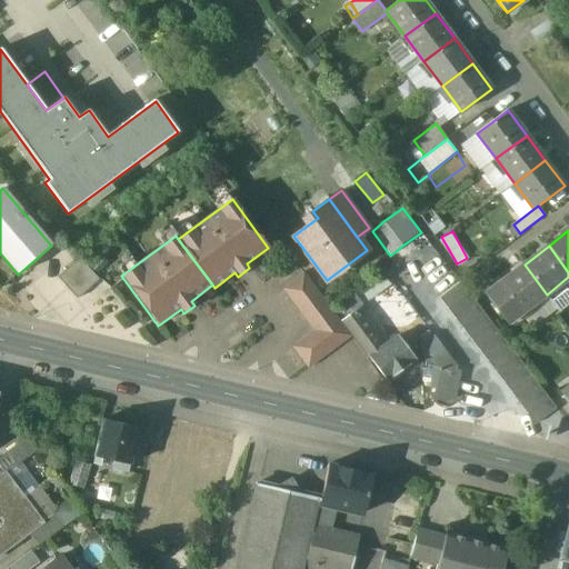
[(79,259),(57,279),(76,301),(98,281),(79,259)]
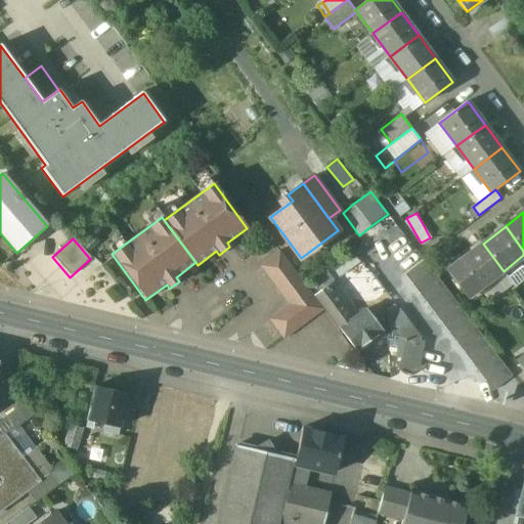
[(483,244),(460,261),(480,289),(504,271),(483,244)]
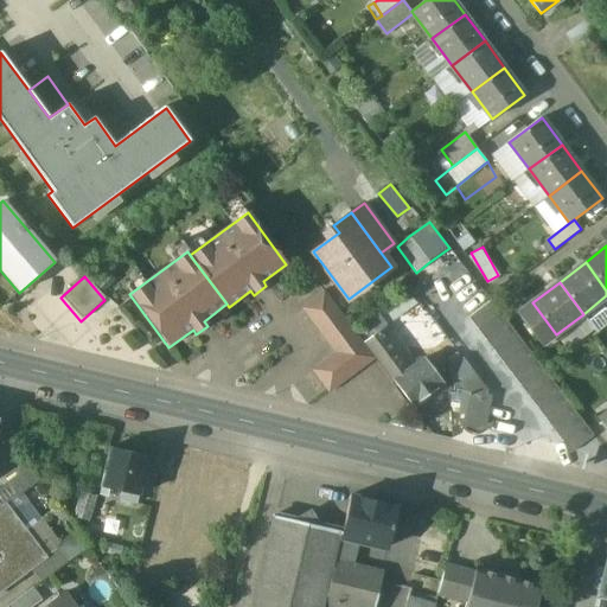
[(357,336),(324,291),(301,308),(334,352),(357,336)]
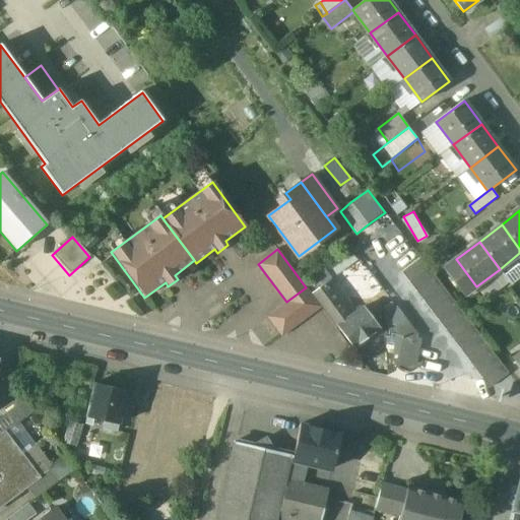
[(402,273),(409,282),(428,268),(420,259),(402,273)]
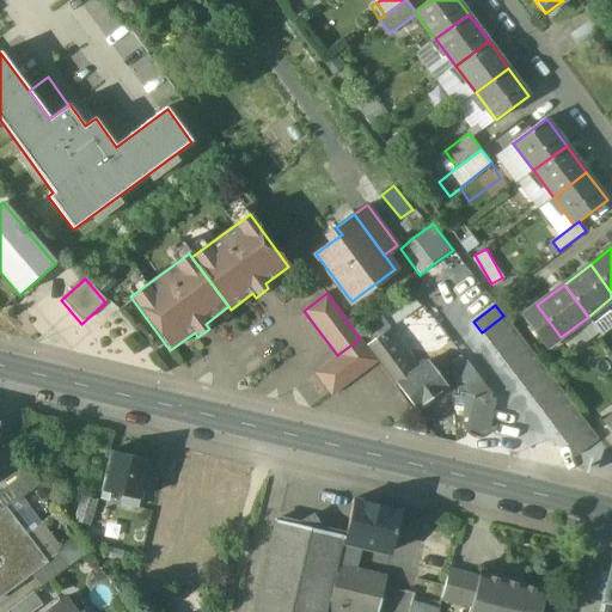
[(561,337),(537,305),(522,314),(548,348),(561,337)]
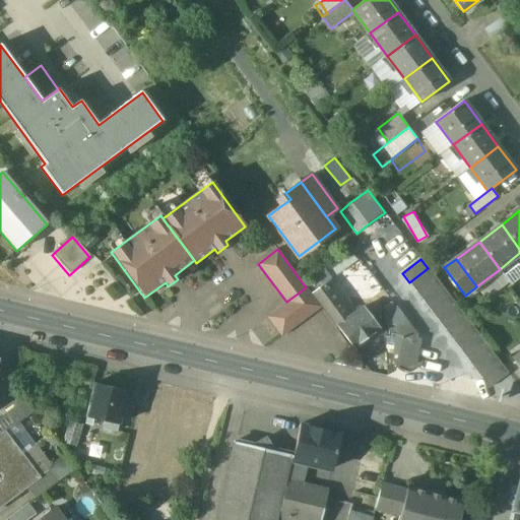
[(519,262),(505,272),(510,281),(519,275),(519,262)]
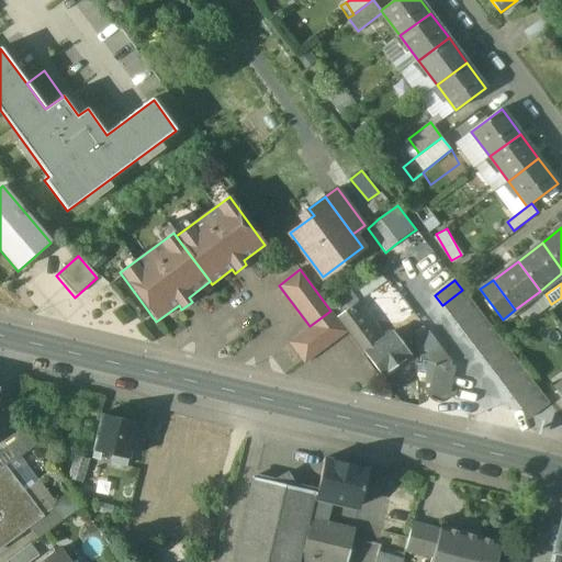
[(442,305),(450,315),(470,300),(462,290),(442,305)]
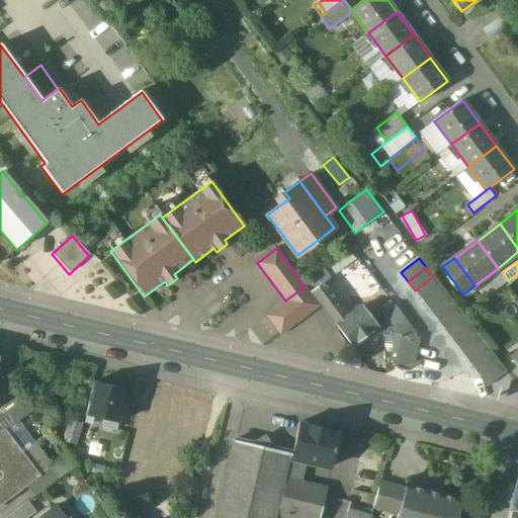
[(415,290),(422,300),(441,286),(433,276),(415,290)]
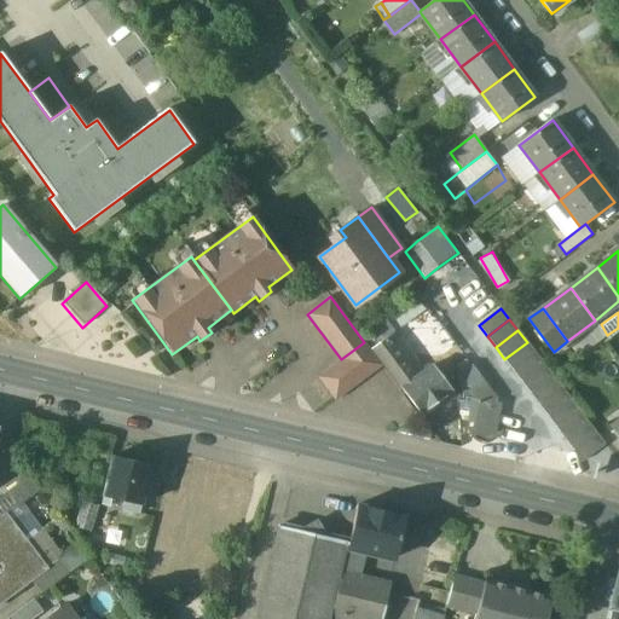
[(394,331),(372,348),(388,369),(409,352),(394,331)]
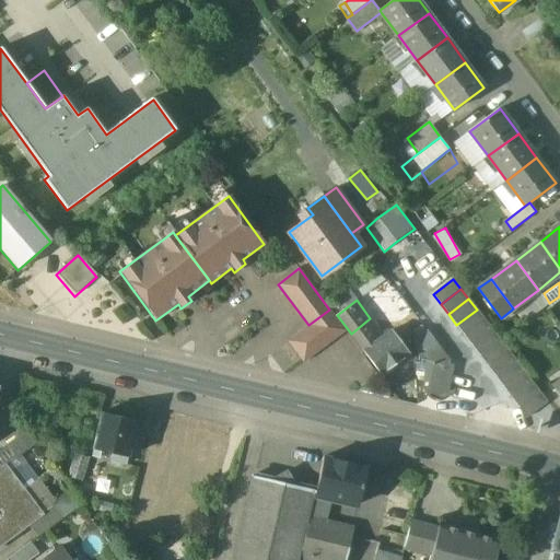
[(308,325),(288,341),(303,362),(346,330),(329,310),(308,325)]
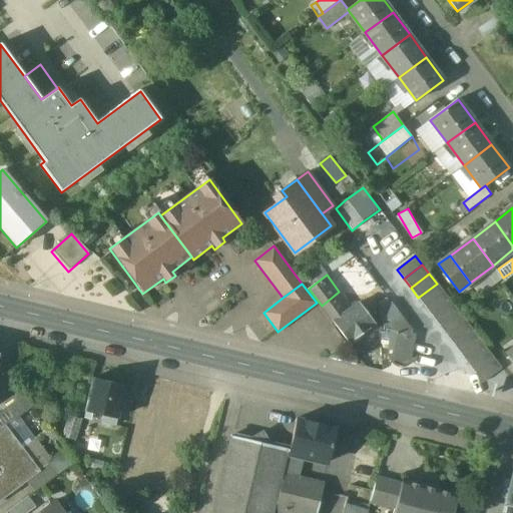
[(418,298),(425,307),(444,293),(437,284),(418,298)]
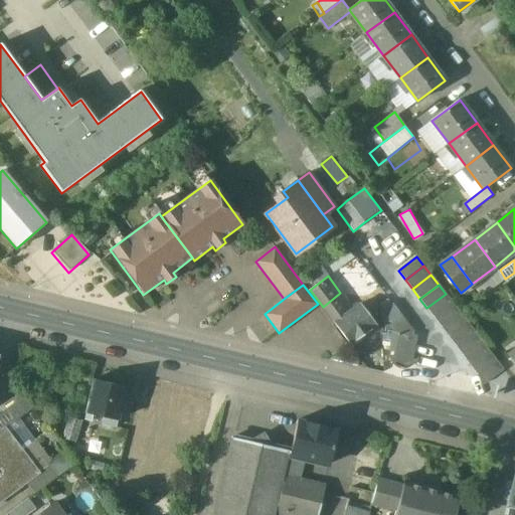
[(353,309),(340,293),(323,307),(350,344),(376,325),(360,304),(353,309)]
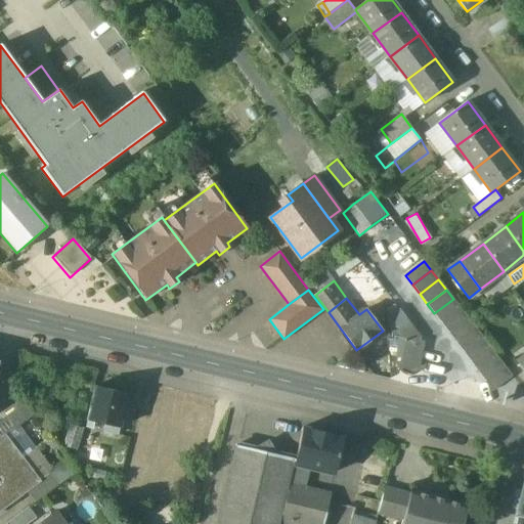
[(434,313),(442,322),(461,309),(453,299),(434,313)]
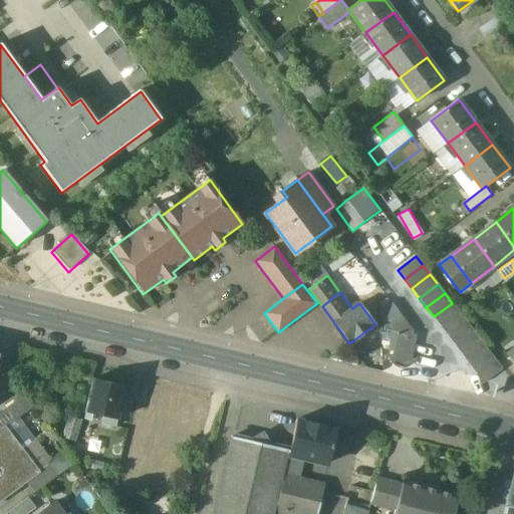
[(434,316),(441,326),(459,312),(452,303),(434,316)]
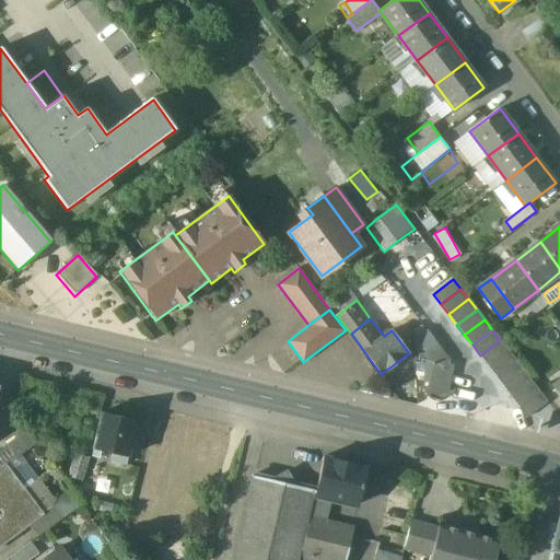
[(480,356),(488,365),(508,350),(500,340),(480,356)]
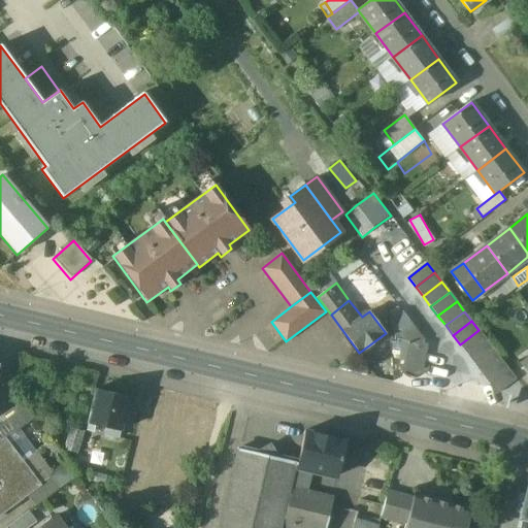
[(410,322),(404,326),(399,359),(404,360),(403,366),(404,369),(406,372),(409,374),(414,375),(417,374),(420,371),(422,368),(426,344),(422,343),(423,339),(410,322)]
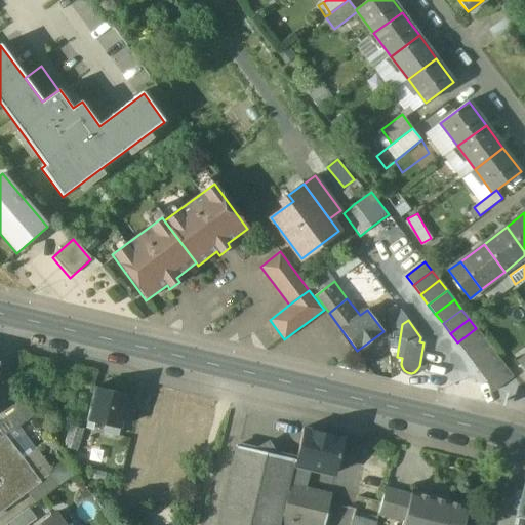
[(457,342),(465,353),(483,338),(476,328),(457,342)]
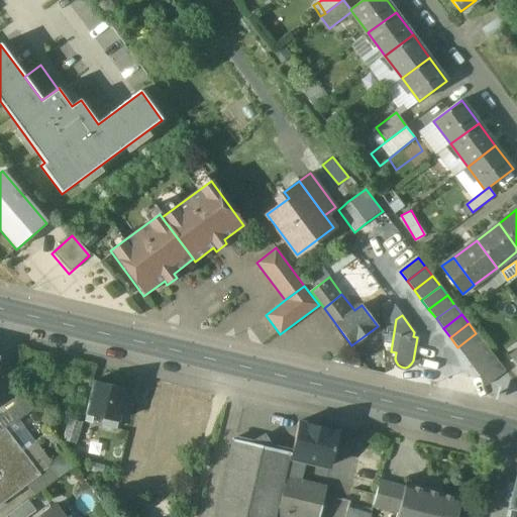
[(457,347),(464,356),(484,342),(476,333),(457,347)]
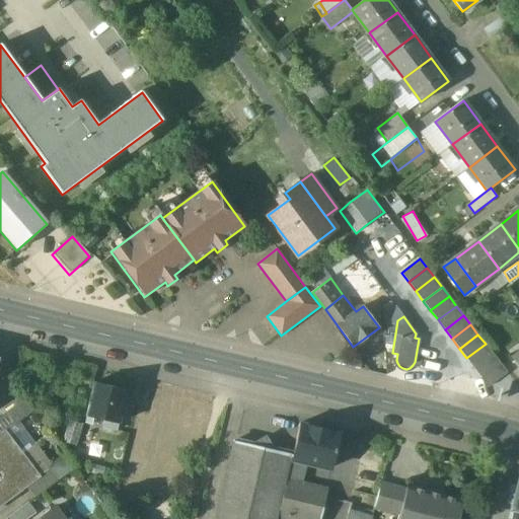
[(466,358),(473,367),(493,354),(486,344),(466,358)]
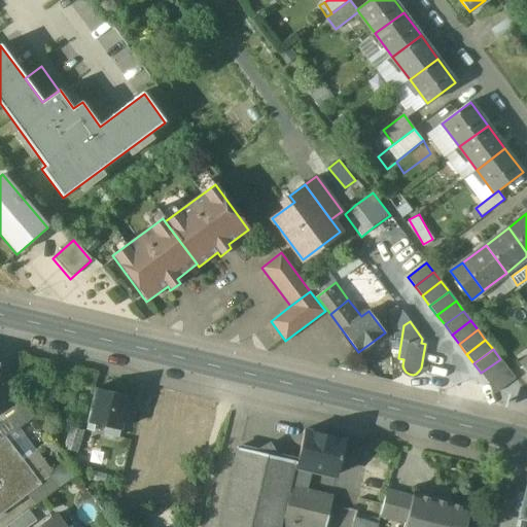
[(481,373),(488,383),(507,369),(500,359),(481,373)]
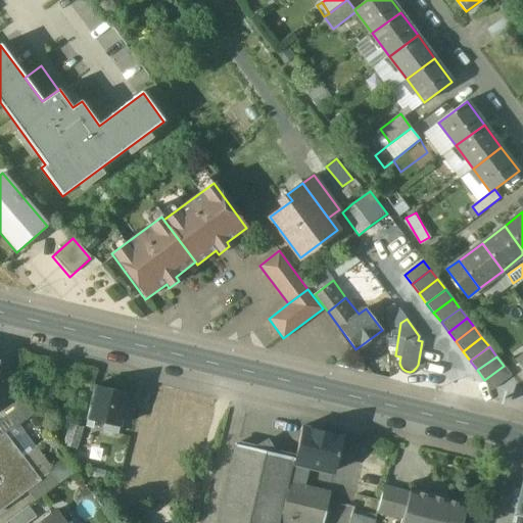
[(484,380),(492,389),(511,375),(504,366),(484,380)]
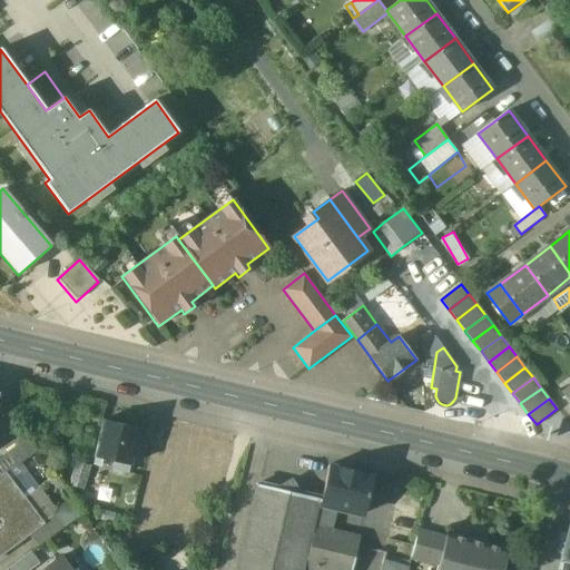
[(140,429),(105,420),(95,458),(115,463),(112,471),(128,474),(140,429)]
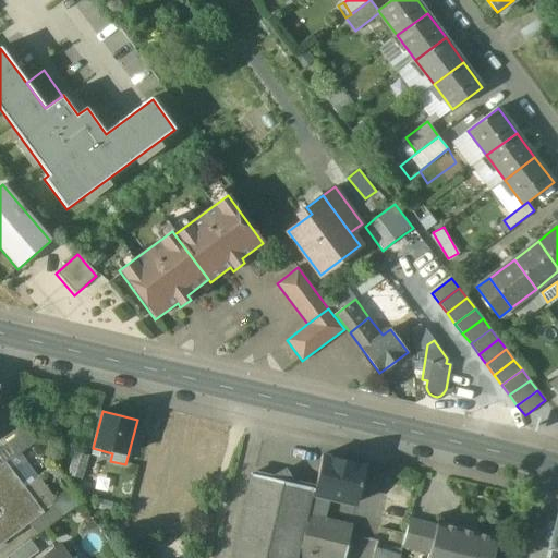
[(27,429),(7,445),(15,457),(36,441),(27,429)]
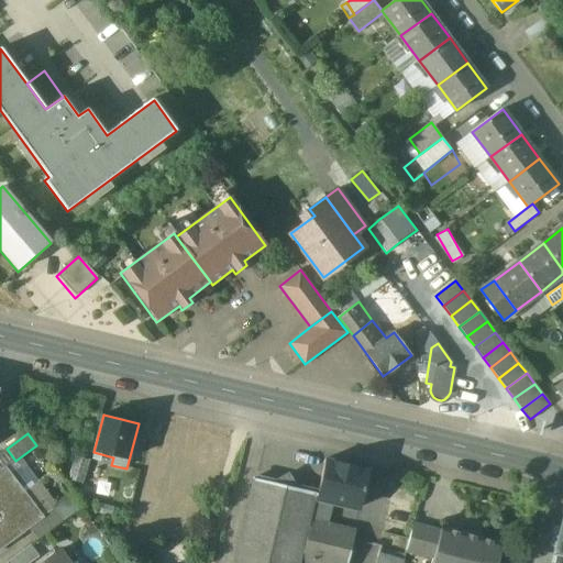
[(69,478),(84,482),(88,459),(75,455),(69,478)]
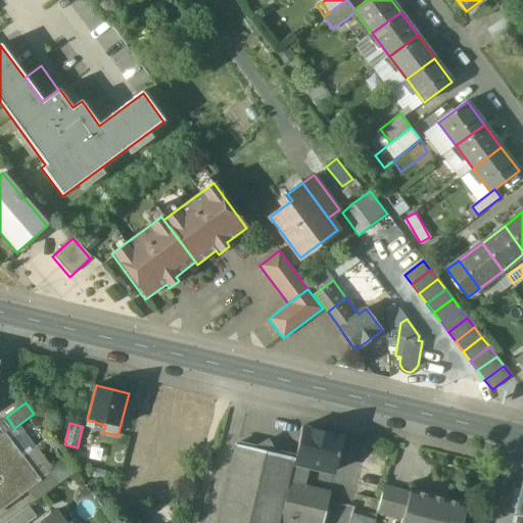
[(342,436),(301,427),(294,458),(293,464),(310,467),(333,473),(342,436)]
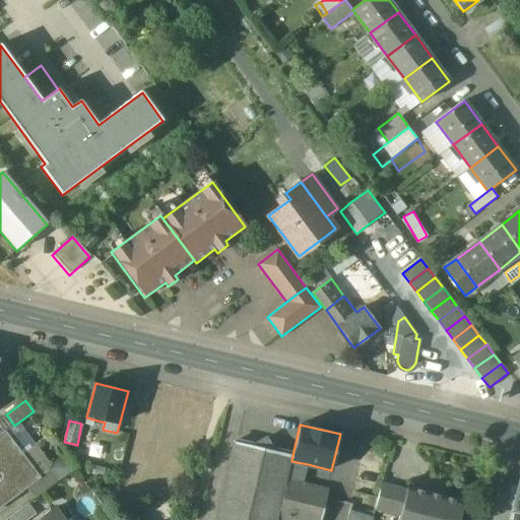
[(14,426),(0,436),(0,506),(48,471),(14,426)]
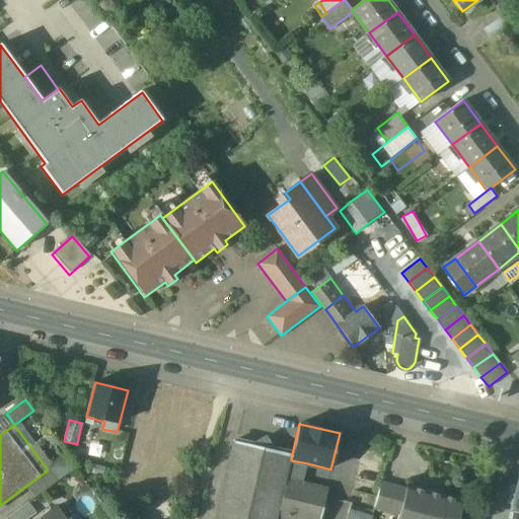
[(271,449),(269,446),(256,443),(253,445),(233,440),(215,518),(277,518),(291,460),(292,454),(271,449)]
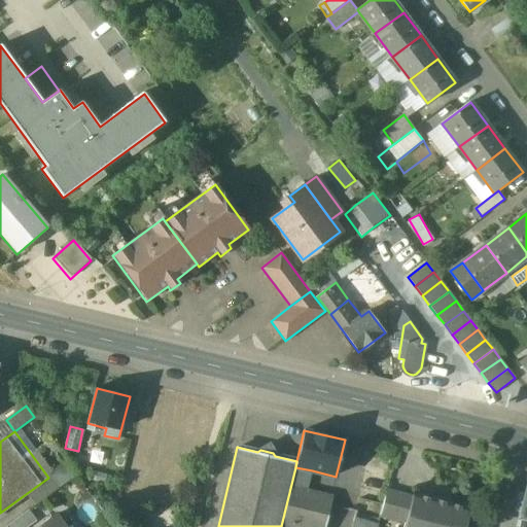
[(68,462),(48,478),(57,489),(77,475),(68,462)]
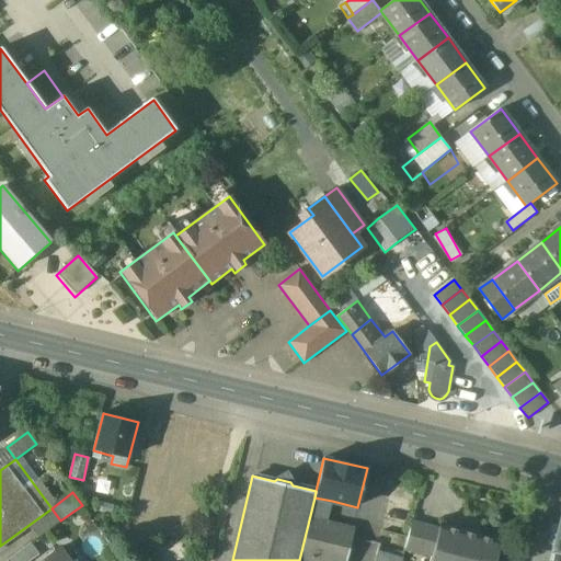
[(332,501),(315,497),(299,560),(346,560),(354,528),(328,522),(332,501)]
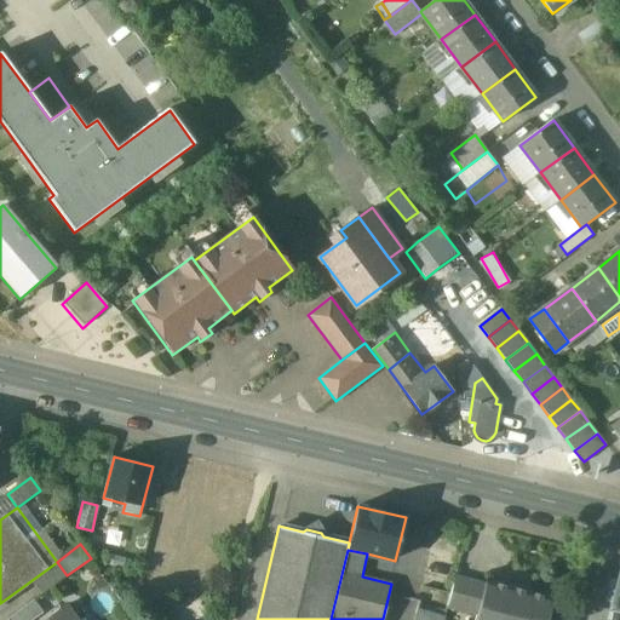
[(484,585),(455,577),(447,608),(476,615),(484,585)]
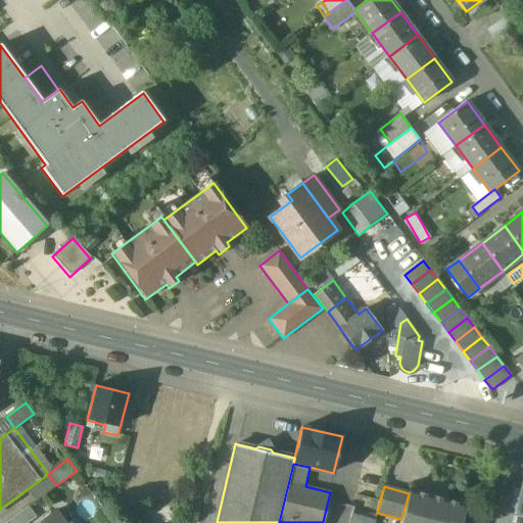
[(522,522),(522,486),(513,522),(522,522)]
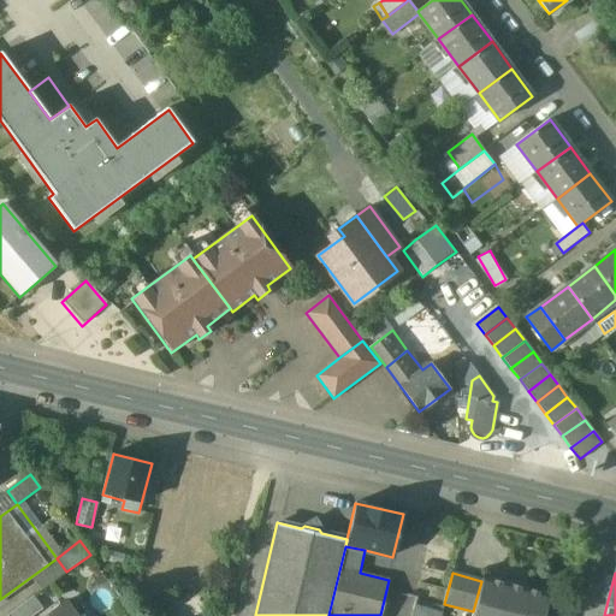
[(543,615),(549,593),(483,576),(481,581),(473,611),(472,615),(543,615)]
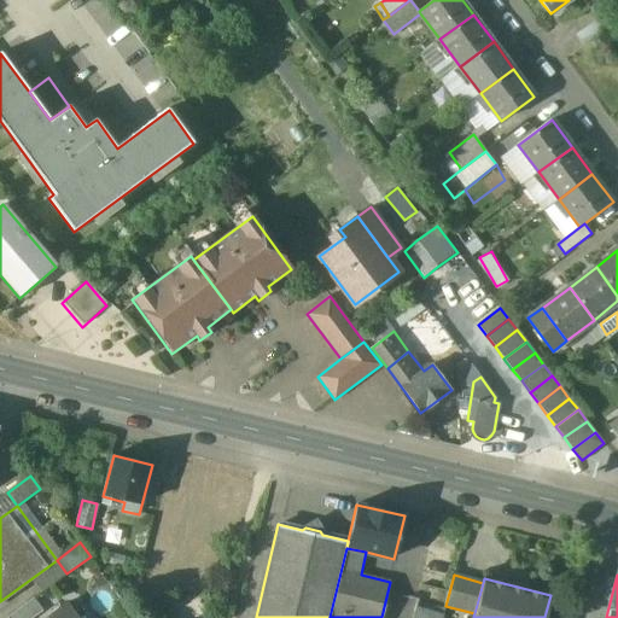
[(34,598),(7,617),(34,617),(44,611),(34,598)]
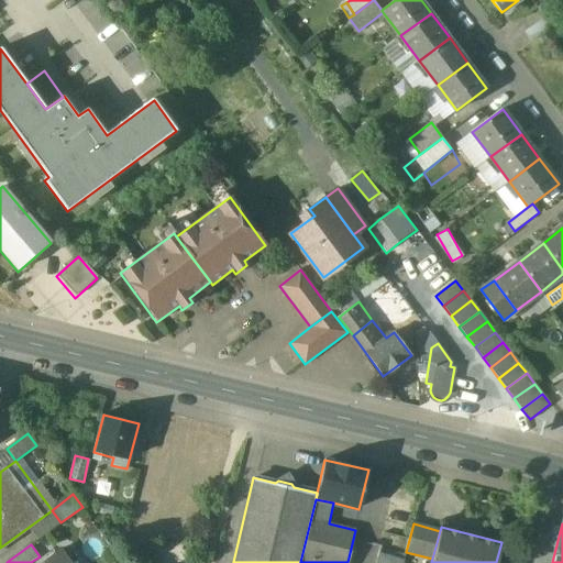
[(68,562),(59,550),(41,562),(68,562)]
